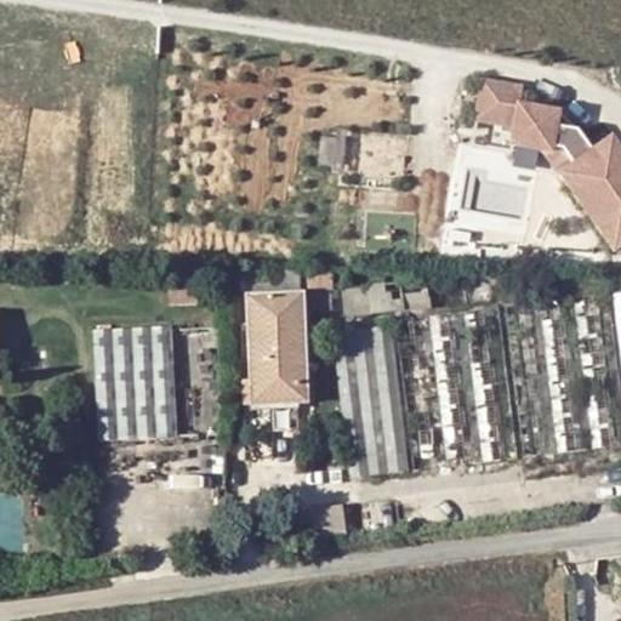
[(480,78),(473,121),(511,127),(508,147),(543,152),(614,254),(620,248),(620,140),(615,131),(592,147),(579,126),(557,123),(559,106),(524,100),(527,84),(480,78)]
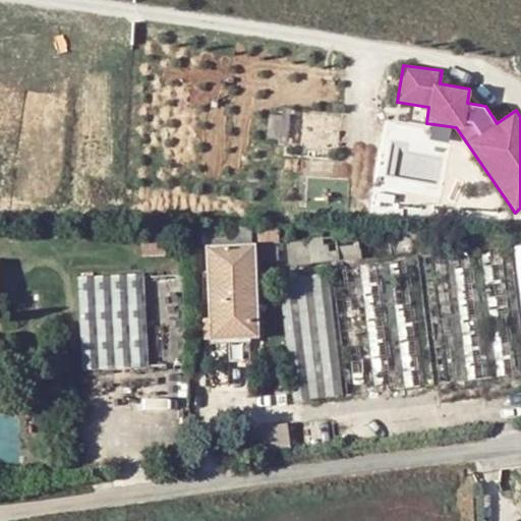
[(336,240),(338,263),(361,261),(359,238),(336,240)]
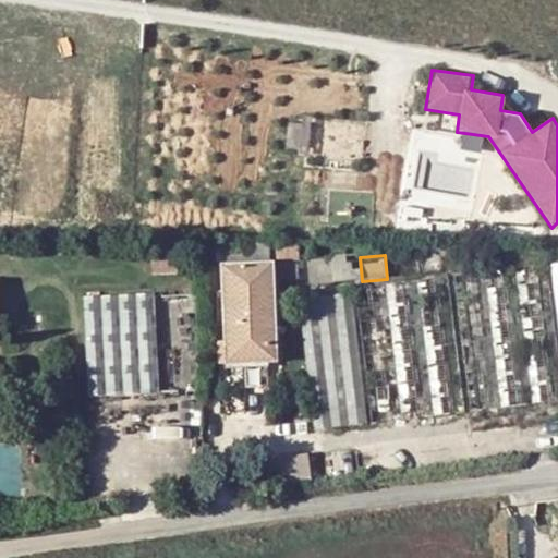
[(308,262),(311,286),(336,283),(334,261),(308,262)]
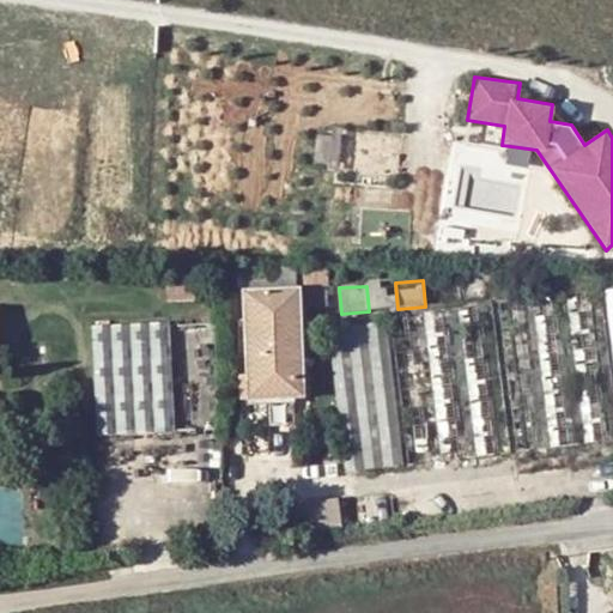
[(308,407),(303,297),(244,301),(249,410),(308,407)]
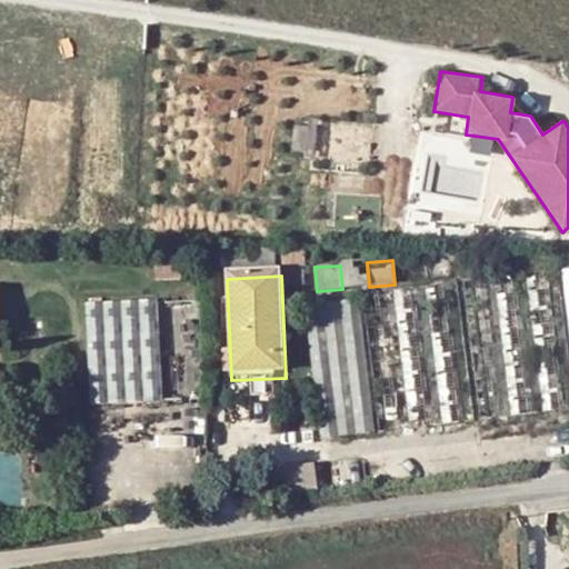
[(568,411),(568,367),(560,280),(469,287),(481,420),(568,411)]
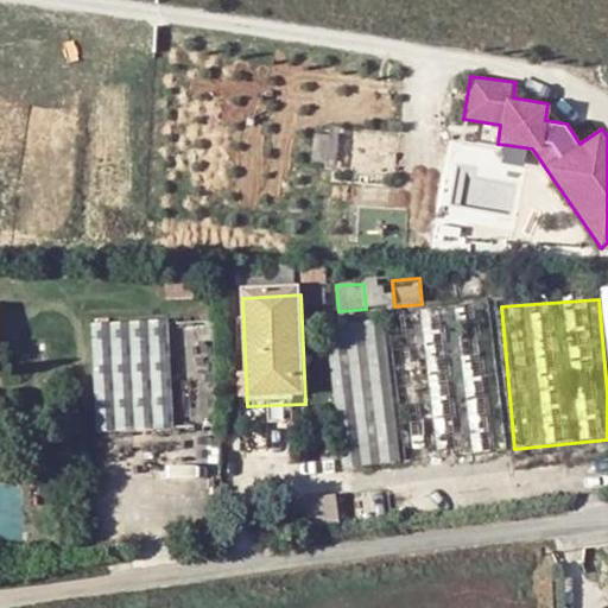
[(505,453),(492,309),(391,318),(406,463),(505,453)]
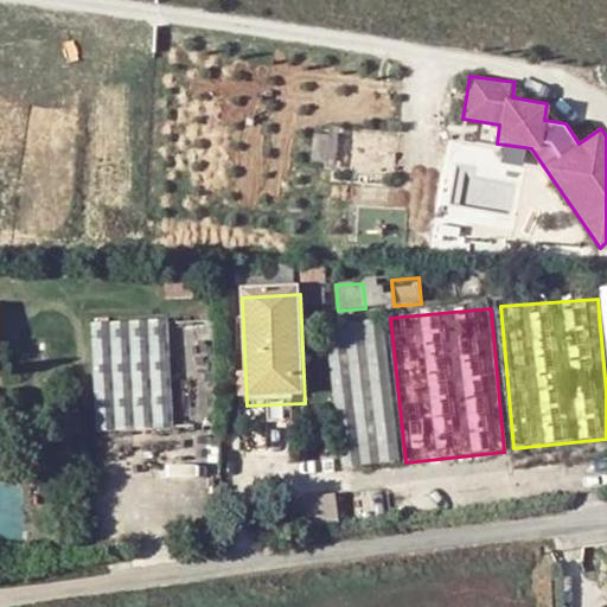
[(170,317),(93,320),(98,428),(176,425),(170,317)]
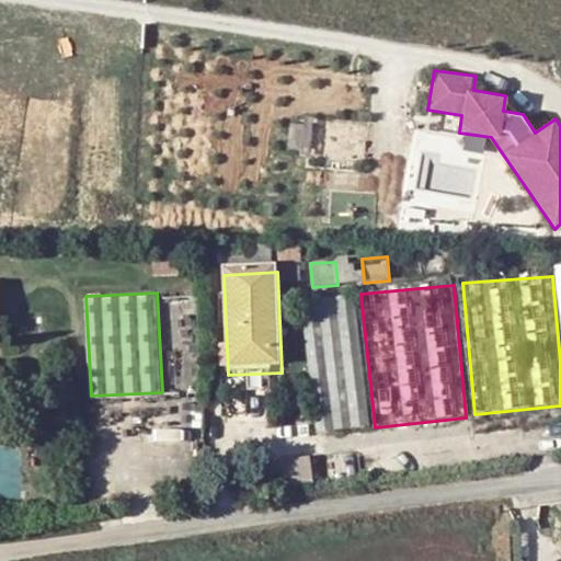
[(364,427),(351,294),(309,298),(322,432),(364,427)]
